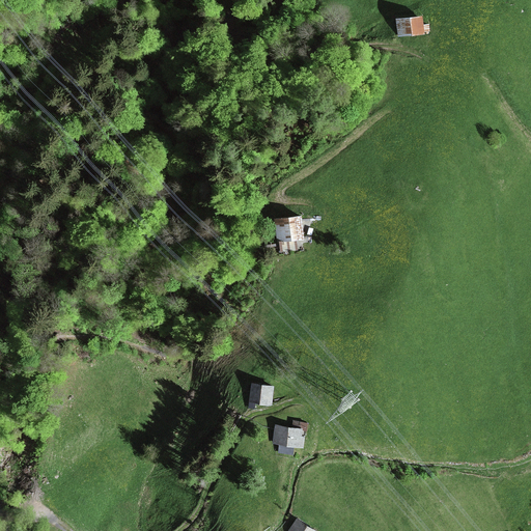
[(422,17),(395,20),(397,37),(424,35),(422,17)]
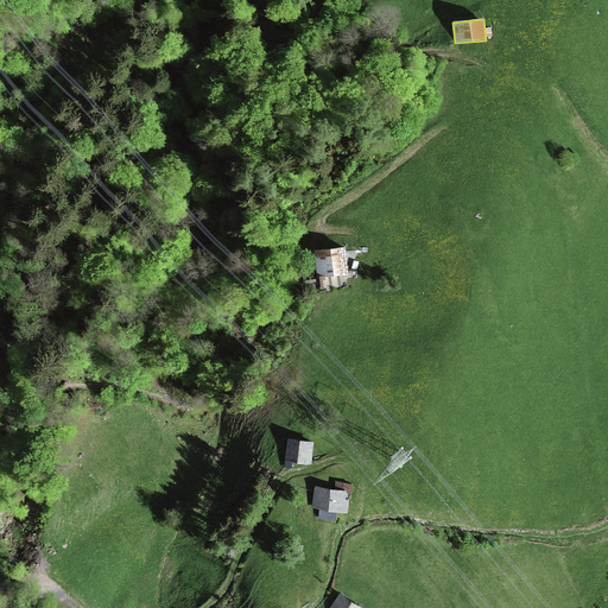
[(344,248),(314,252),(317,279),(348,276),(344,248)]
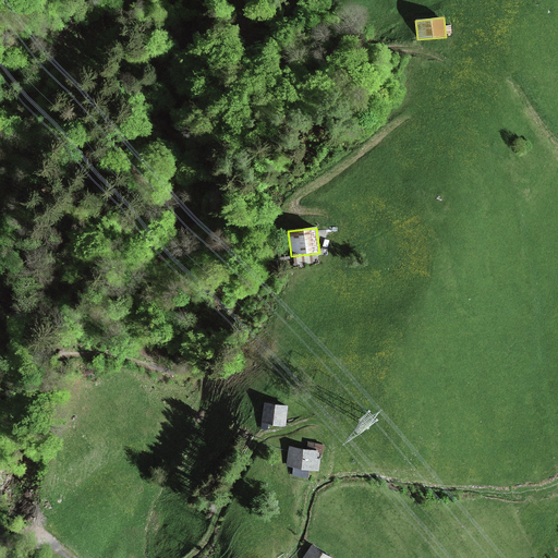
[(288,407),(264,403),(262,424),(286,427),(288,407)]
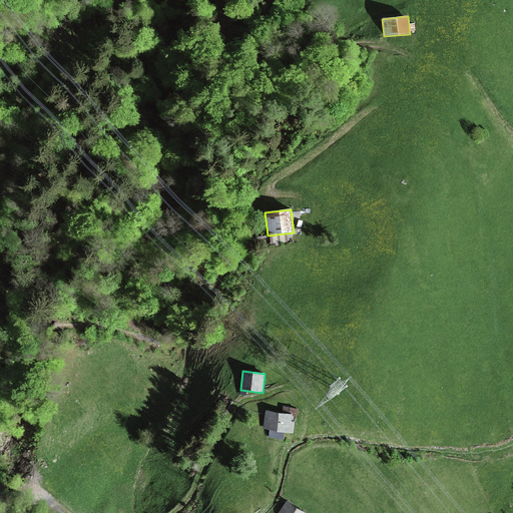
[(283,407),(282,414),(293,415),(293,417),(297,417),(298,409),(283,407)]
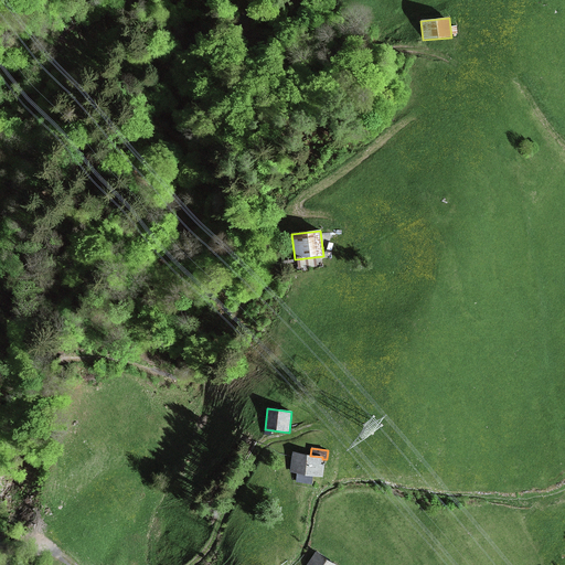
[(310,456),(294,454),(290,472),(297,473),(312,476),(322,477),(323,465),(321,465),(322,459),(322,457),(310,456)]
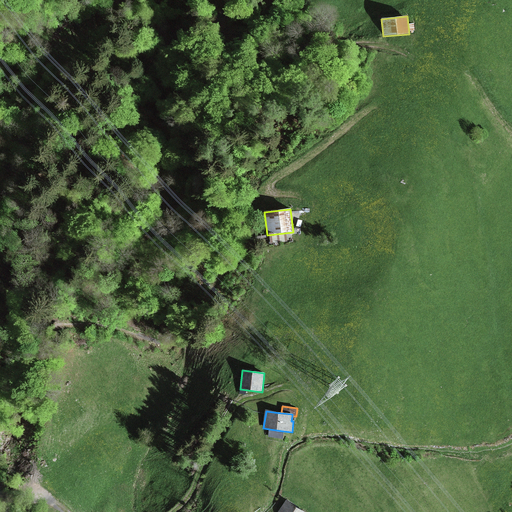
[(283,431),(269,429),(268,437),(282,439),(283,431)]
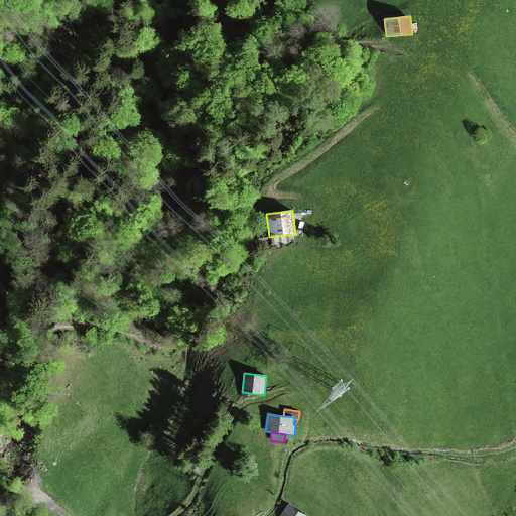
[(304,515),(288,504),(279,515),(304,515)]
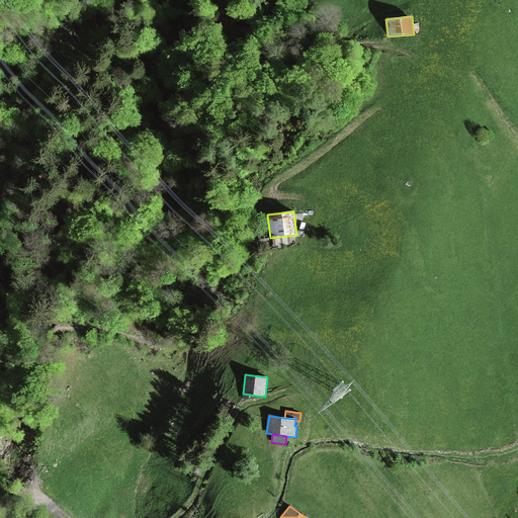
All buildings are outlined.
